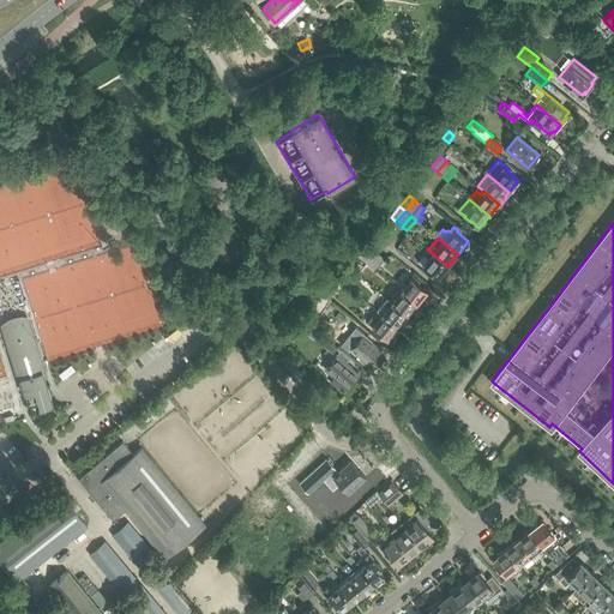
[(363,262),(373,251),(367,246),(357,257),(363,262)]
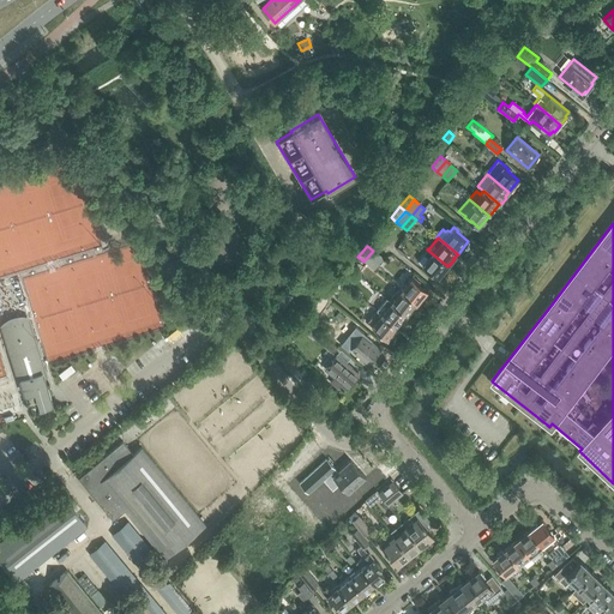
[(447,266),(427,250),(419,260),(439,277),(447,266)]
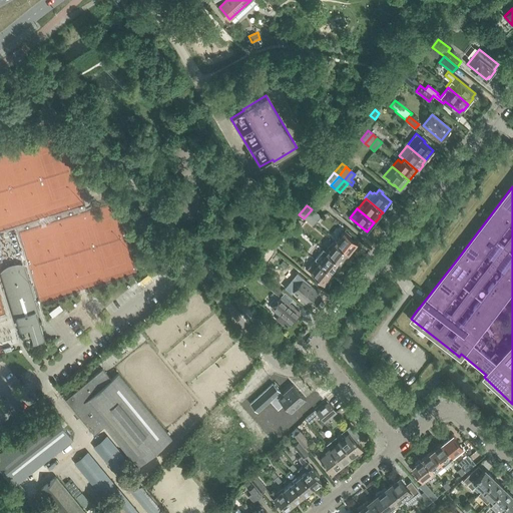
[(309,222),(317,213),(312,209),(304,218),(309,222)]
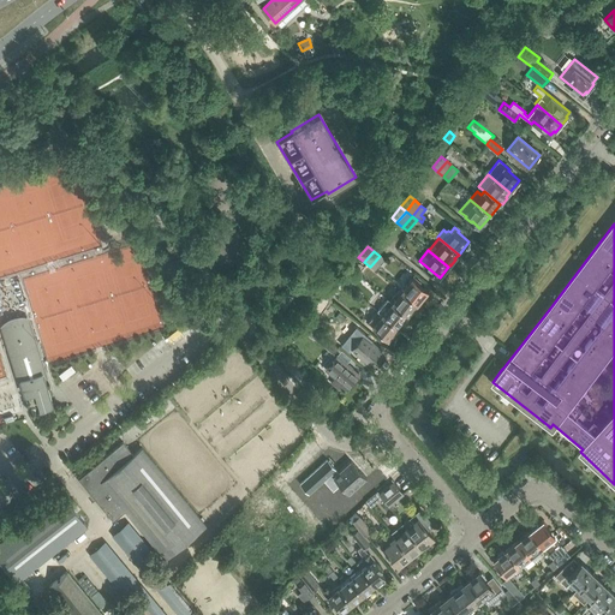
[(370,267),(375,270),(383,260),(380,256),(370,267)]
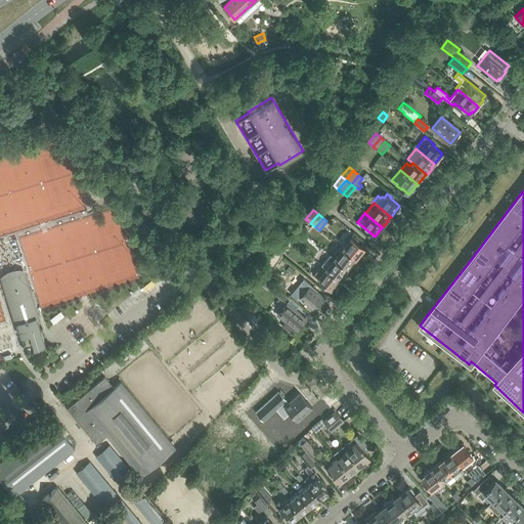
[(291,239),(295,243),(302,232),(298,229),(291,239)]
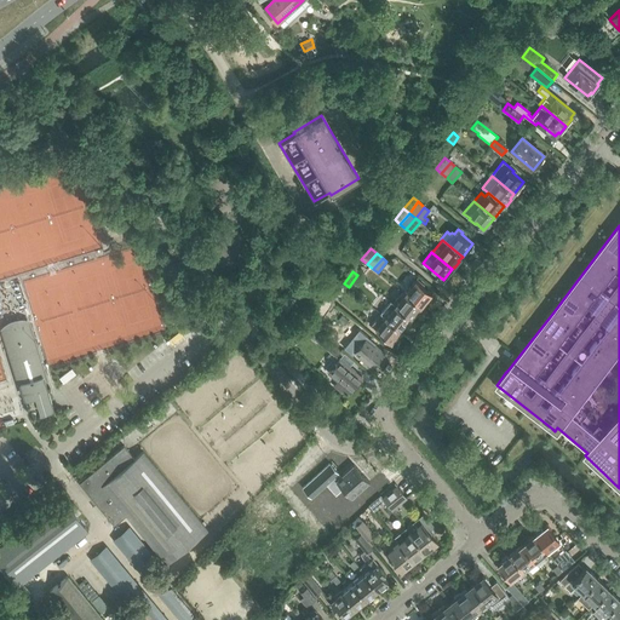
[(405,293),(420,306),(431,294),(419,285),(422,283),(417,280),(412,285),(409,283),(408,285),(411,287),(405,293)]
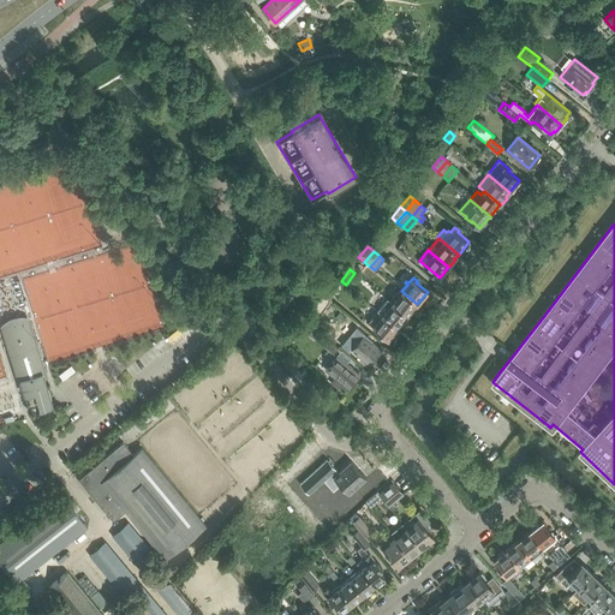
[(417,304),(401,291),(399,288),(389,300),(407,316),(417,304)]
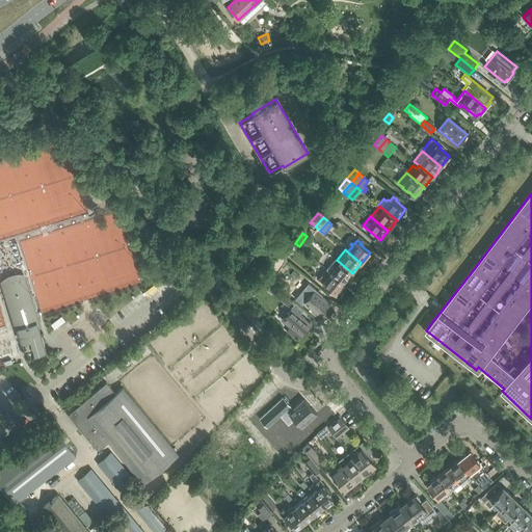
[(352,273),(337,260),(335,259),(326,269),(344,283),(352,273)]
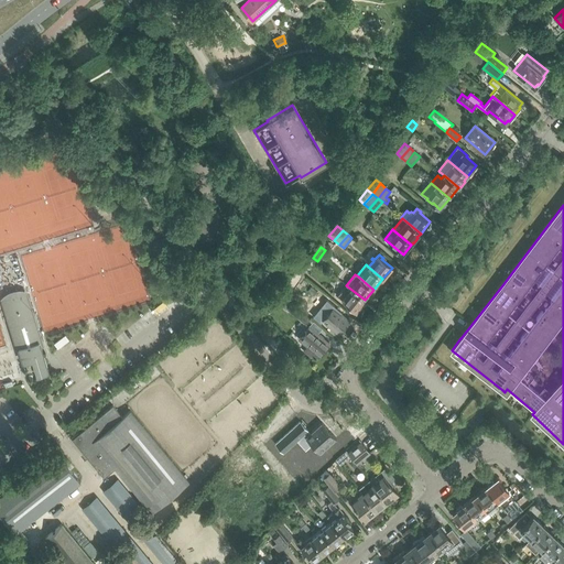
[(356,312),(365,300),(346,285),(337,296),(343,301),(343,303),(347,307),(348,305),(356,312)]
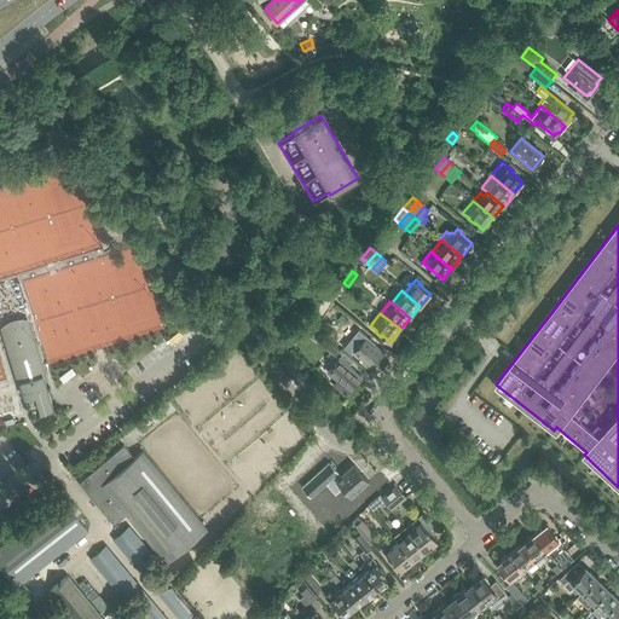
[(30,416),(53,409),(27,322),(24,320),(23,320),(21,320),(18,320),(17,320),(12,322),(10,323),(9,324),(6,325),(5,327),(4,329),(30,416)]
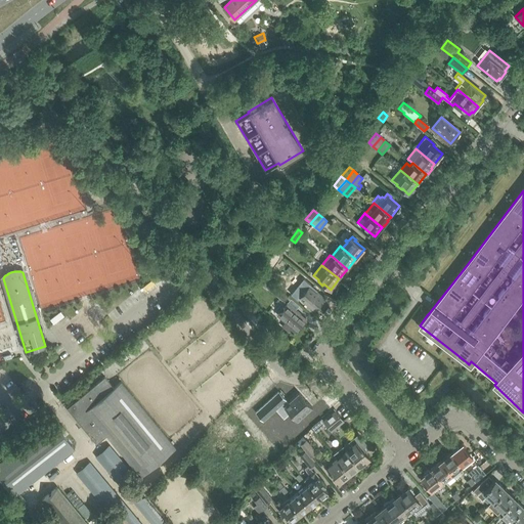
[(256,277),(255,278),(259,282),(264,277),(259,273),(256,277)]
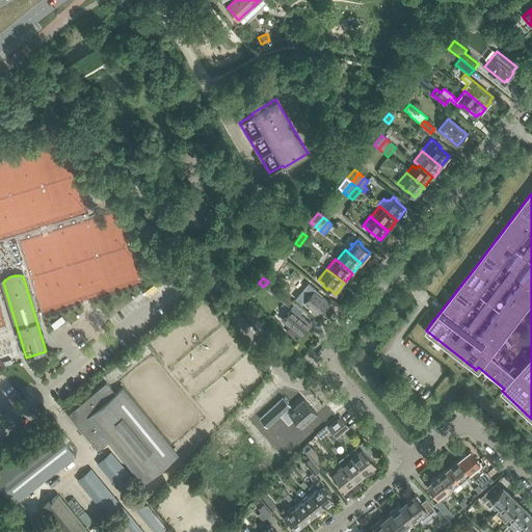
[(306,293),(311,287),(307,284),(302,290),(306,293)]
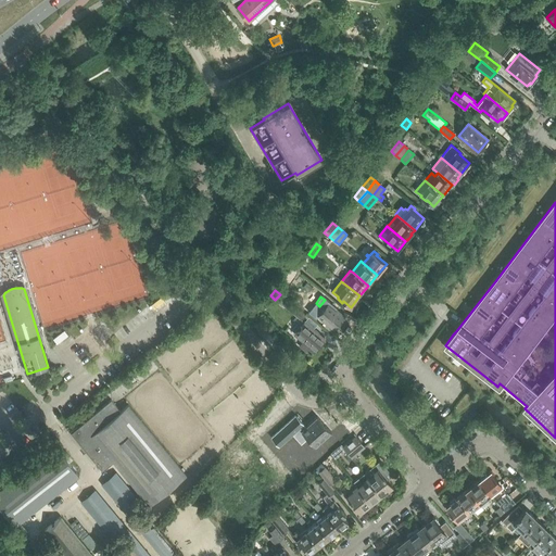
[(287,300),(282,304),(301,320),(305,315),(287,300)]
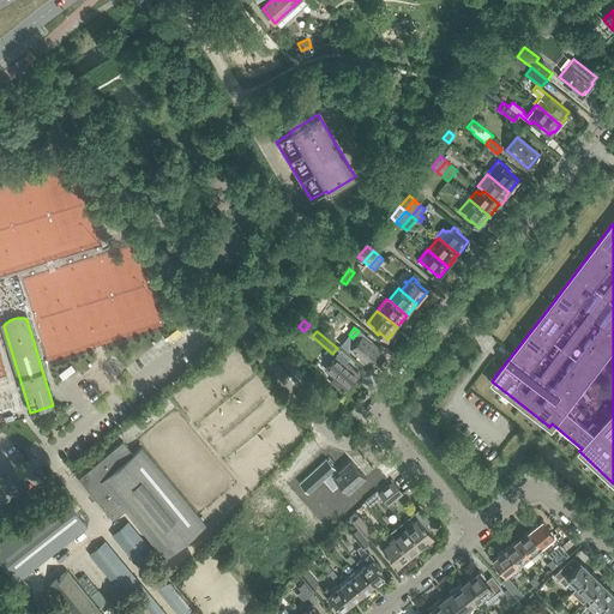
[(357,360),(366,366),(379,350),(361,336),(351,349),(360,356),(357,360)]
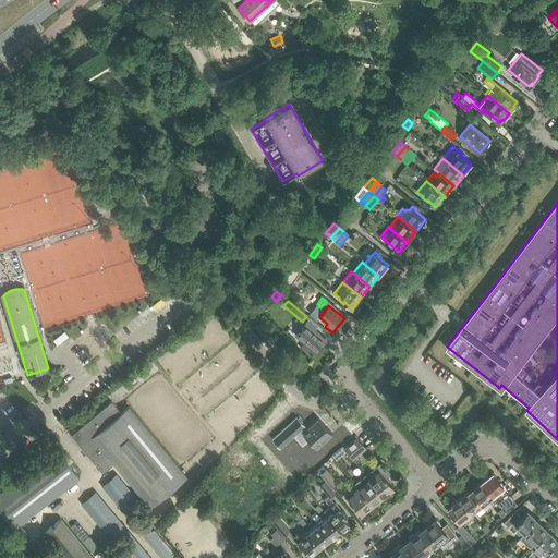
[(310,350),(314,354),(326,340),(305,324),(295,336),(303,342),(300,347),(307,353),(310,350)]
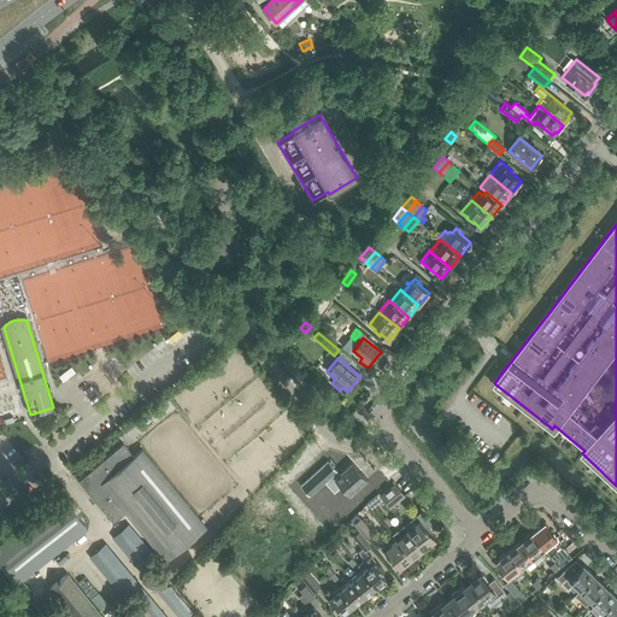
[(166,560),(207,527),(142,448),(134,456),(123,444),(78,480),(113,522),(125,512),(166,560)]
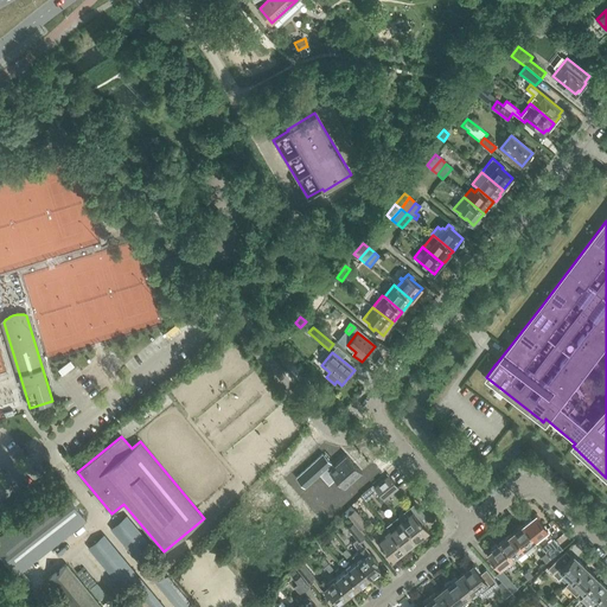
[(323,454),(296,477),(305,487),(321,472),(325,468),(331,462),(323,454)]
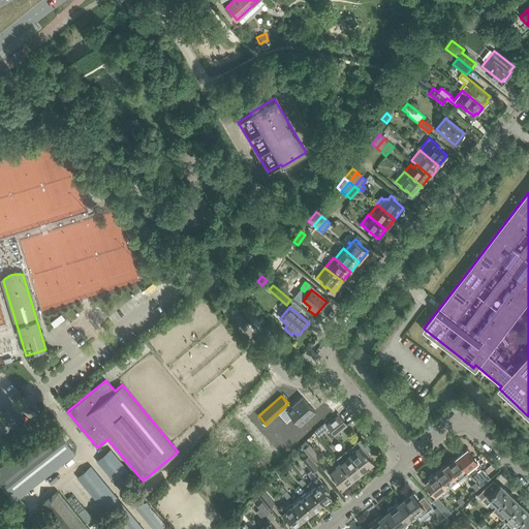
[(286,410),(283,408),(280,411),(286,417),(289,414),(300,425),(315,411),(302,396),(286,410)]
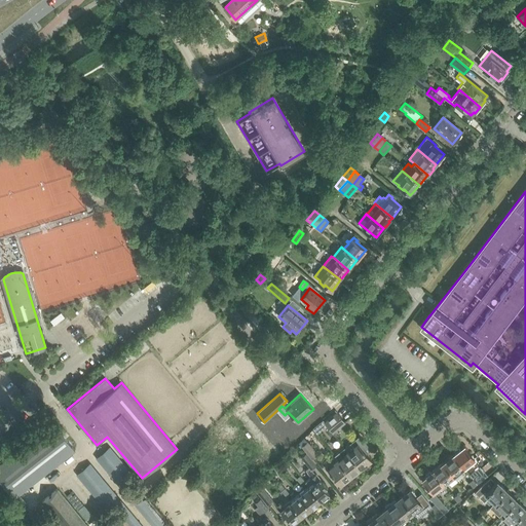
[(328,427),(341,417),(337,412),(325,422),(324,420),(313,429),(316,434),(327,426),(328,427)]
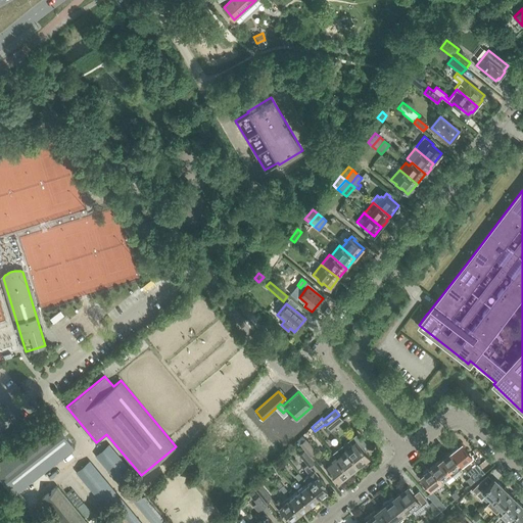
[(339,415),(326,425),(330,430),(343,420),(339,415)]
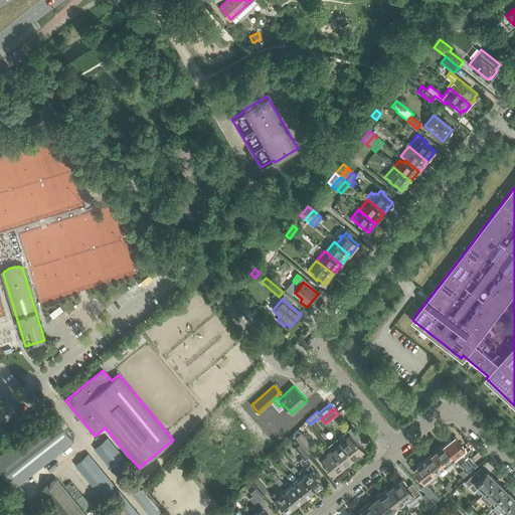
[(61,424),(52,413),(0,454),(0,469),(14,487),(73,441),(64,428),(66,426),(63,422),(61,424)]
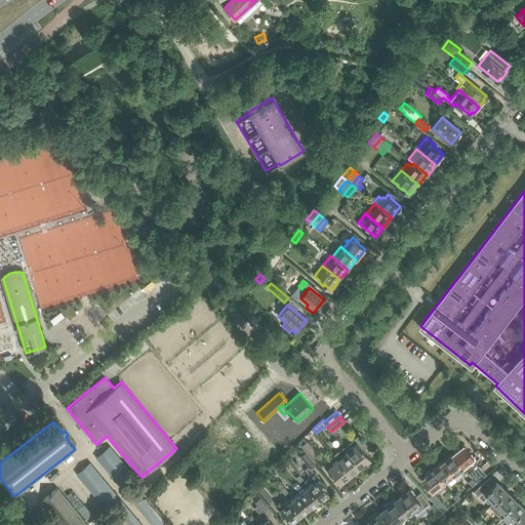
[(370,458),(363,449),(368,445),(359,434),(344,447),(348,451),(360,467),(370,458)]
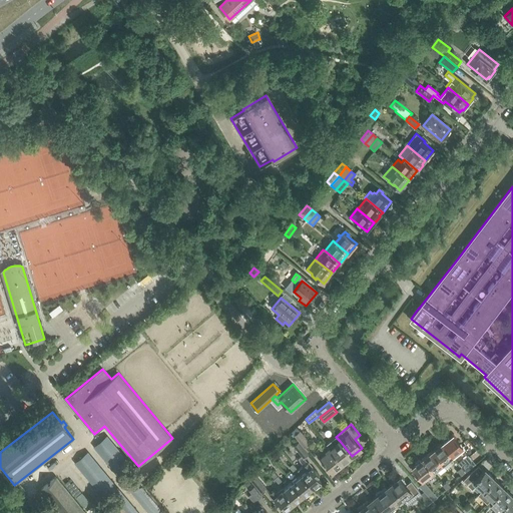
[(305,447),(310,443),(297,427),(292,432),(295,435),(300,441),(305,447)]
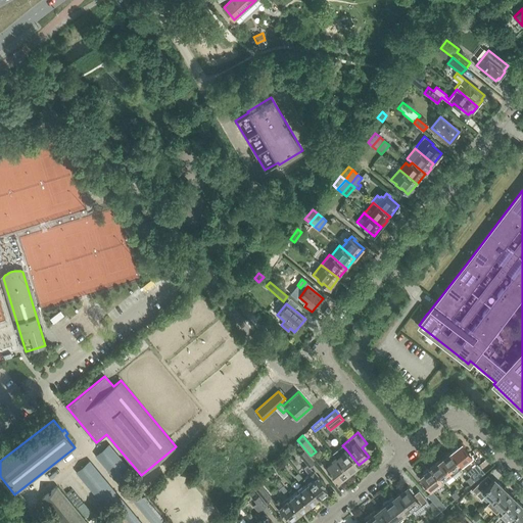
[(450,452),(461,465),(464,468),(471,464),(467,460),(472,456),(461,442),(450,452)]
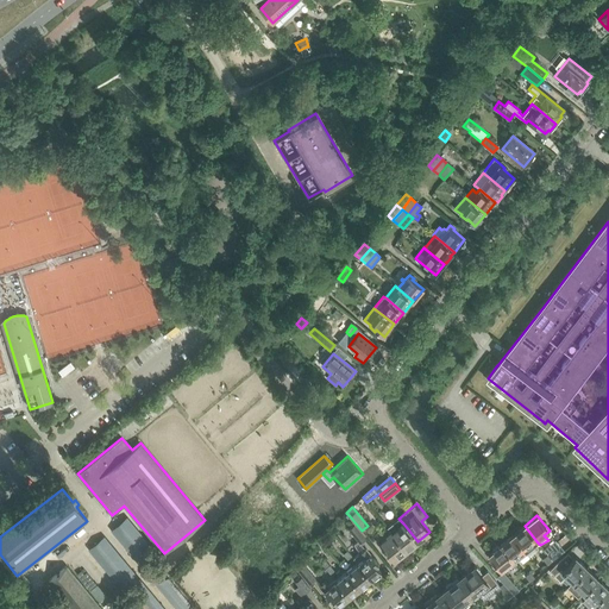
[(161,559),(155,565),(144,552),(150,547),(125,518),(111,531),(117,539),(124,533),(140,553),(135,558),(150,577),(164,564),(161,559)]
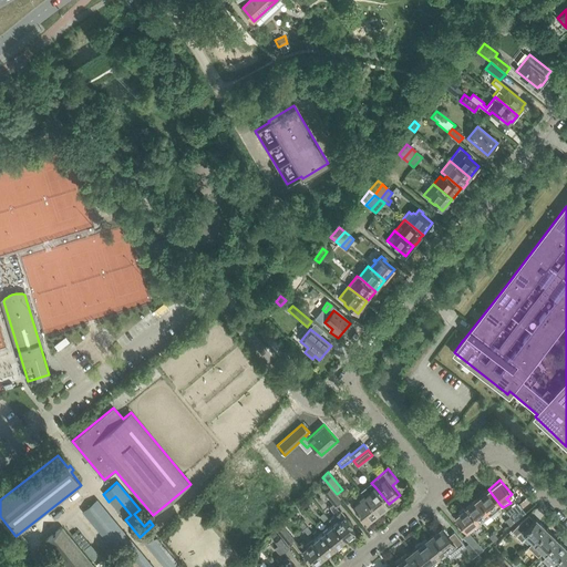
[(389,504),(375,487),(371,483),(360,491),(363,494),(364,496),(378,513),(389,504)]
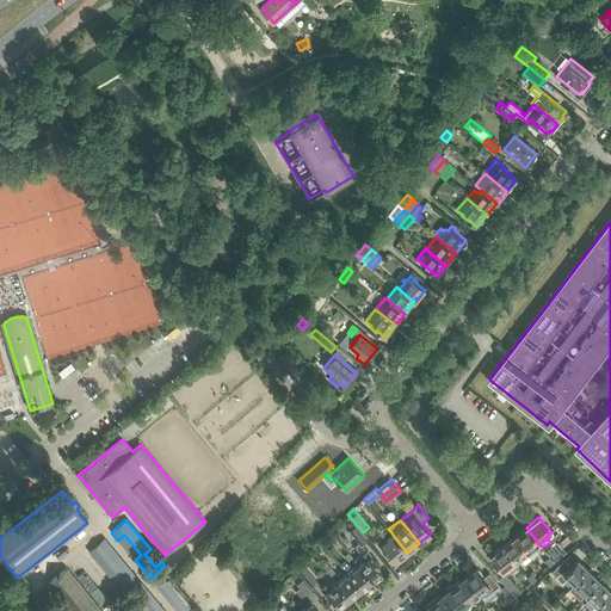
[(362,534),(363,532),(357,525),(350,530),(359,543),(356,545),(360,555),(364,559),(357,563),(364,572),(365,571),(374,580),(382,573),(377,567),(380,566),(368,550),(366,550),(362,544),(368,541),(362,534)]
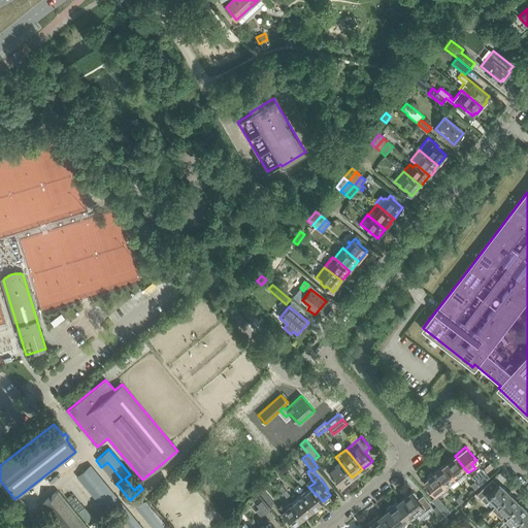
[(455,477),(465,469),(455,456),(444,464),(455,477)]
